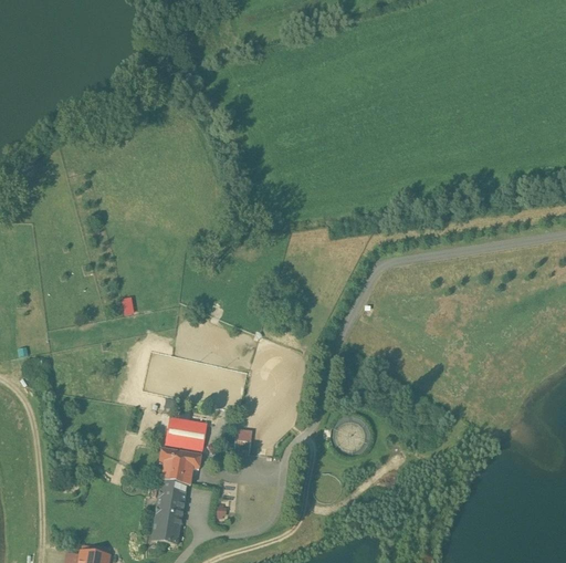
[(132,294),(121,296),(124,314),(135,312),(132,294)]
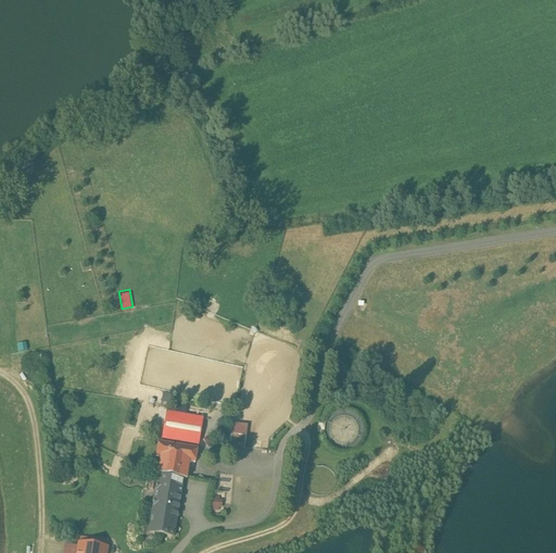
[(162,436),(200,441),(204,413),(166,407),(162,436)]
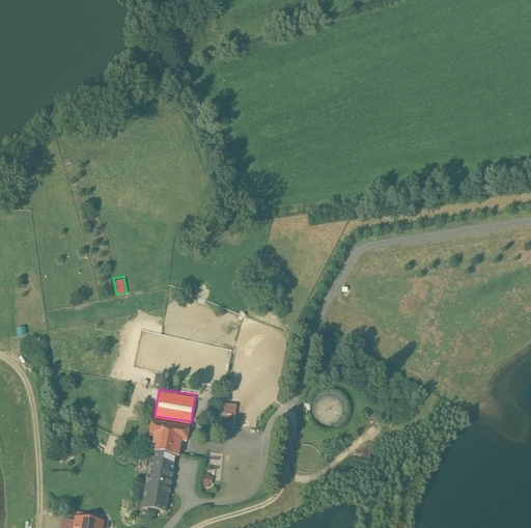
[(236,404),(220,401),(219,412),(235,414),(236,404)]
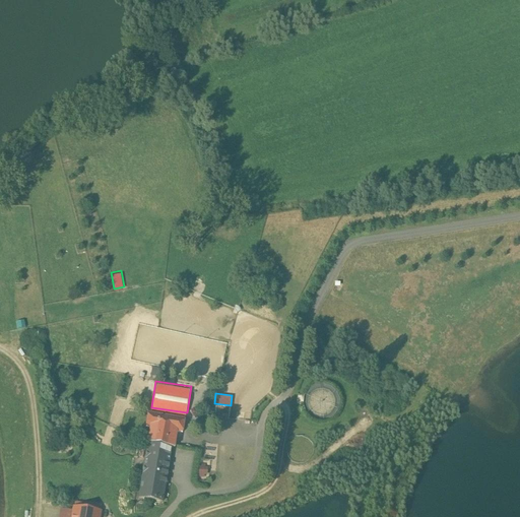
[(184,417),(148,411),(146,425),(150,425),(147,441),(172,445),(175,445),(175,443),(177,433),(182,434),(183,426),(184,417)]
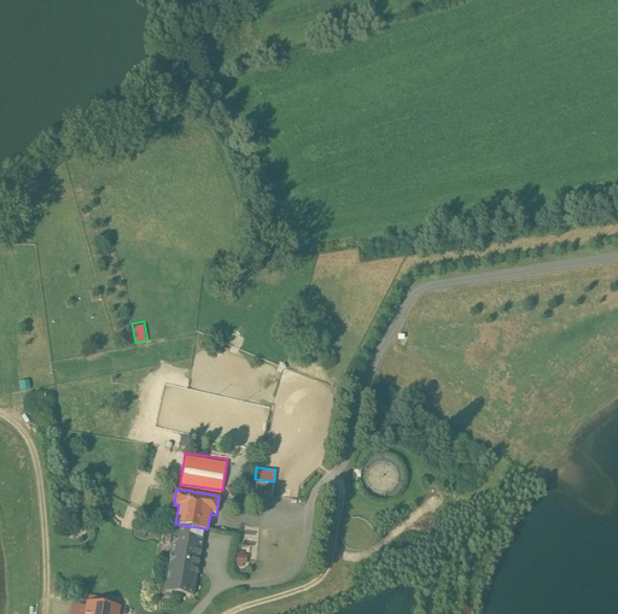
[(204,528),(175,524),(165,589),(193,594),(204,528)]
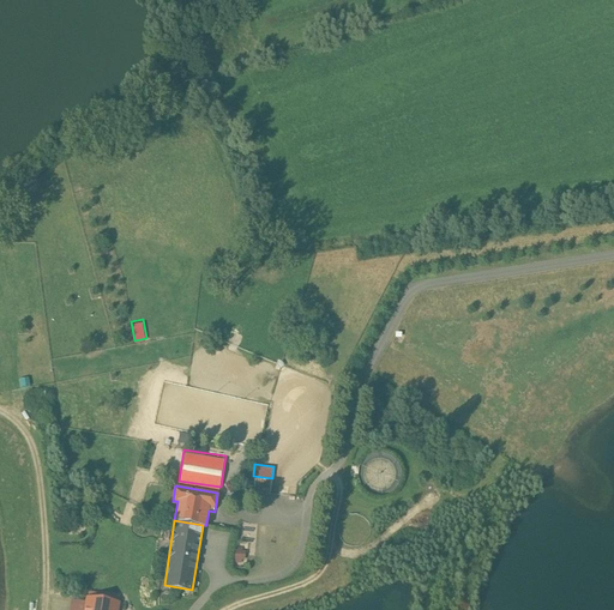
[(245,563),(245,551),(235,551),(234,563),(245,563)]
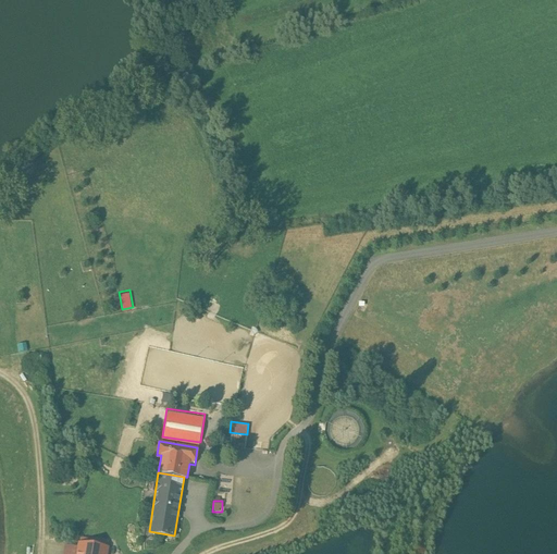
[(107,553),(109,544),(77,540),(75,553),(107,553)]
